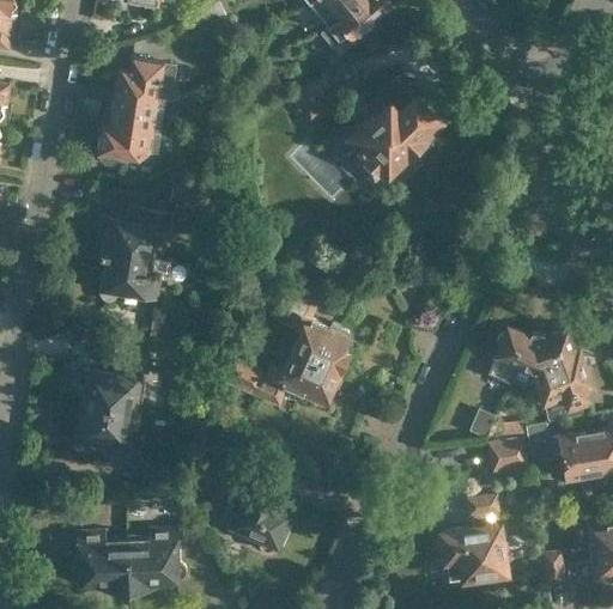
[(18,8),(14,1),(13,0),(0,0),(0,49),(8,52),(11,37),(13,38),(16,23),(11,22),(12,13),(18,8)]
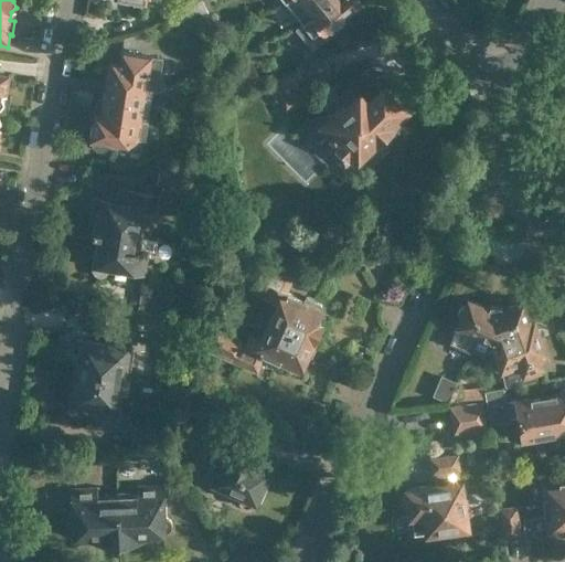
[(115,0),(115,3),(148,9),(149,8),(159,9),(159,0),(115,0)]
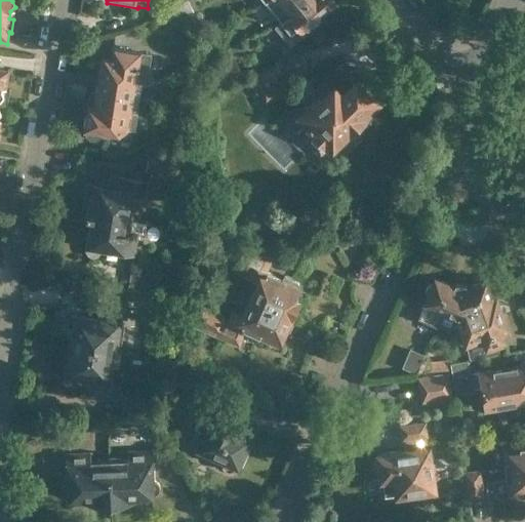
[(194,0),(188,3),(194,14),(201,10),(195,0),(194,0)]
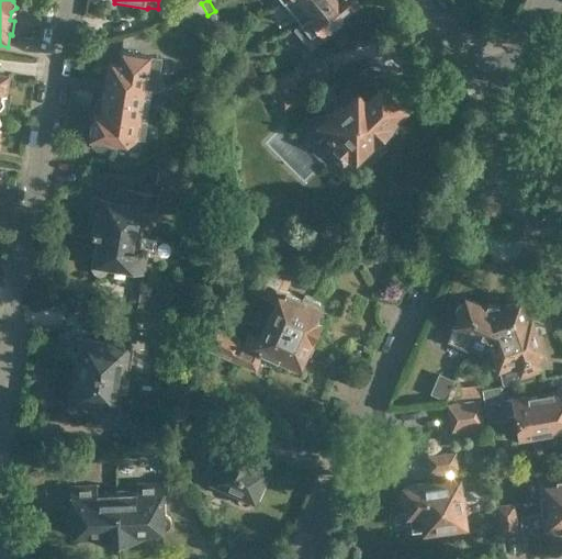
[(289,0),(288,1),(289,3),(284,7),(302,26),(312,19),(335,0),(289,0)]
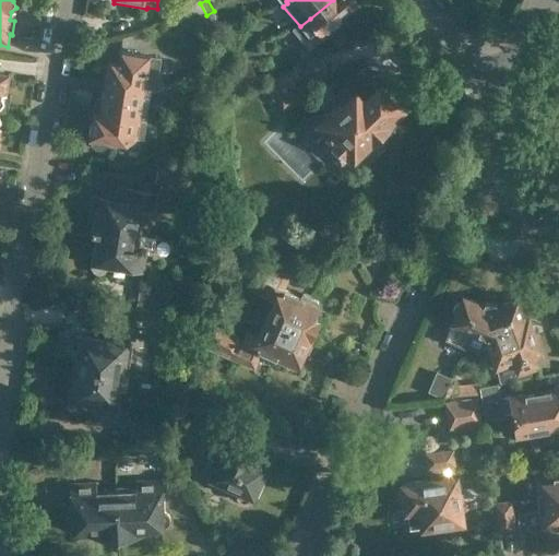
[(347,21),(345,19),(358,7),(353,0),(333,0),(310,19),(300,26),(294,32),(309,52),(347,21)]
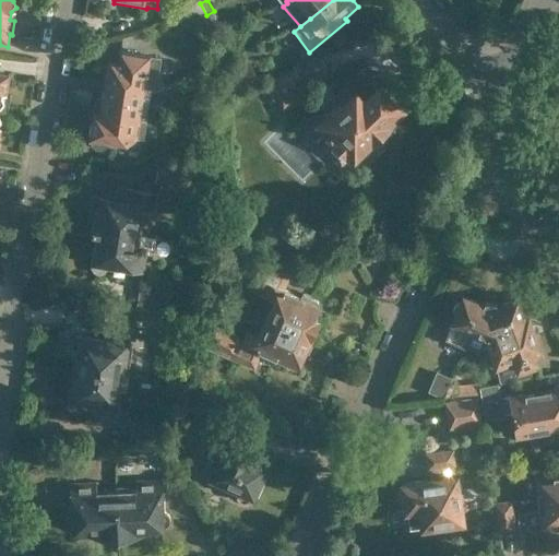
[(191,8),(197,21),(206,15),(200,3),(200,2),(192,7),(191,8)]
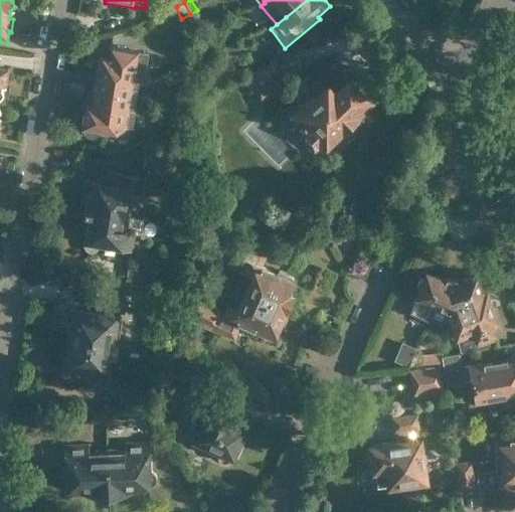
[(175,22),(181,19),(176,7),(169,11),(175,22)]
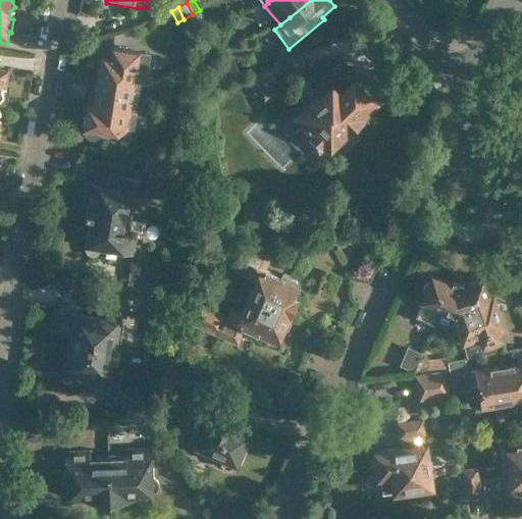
[(102,58),(98,79),(142,87),(148,87),(155,84),(150,71),(152,58),(142,56),(142,55),(114,50),(113,60),(102,58)]
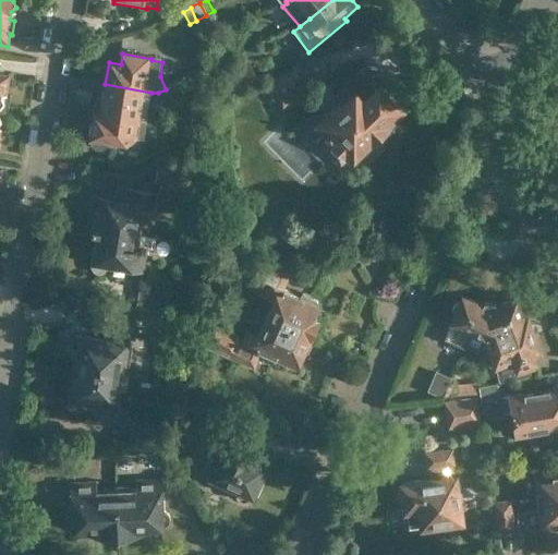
[(216,68),(227,62),(222,53),(211,59),(216,68)]
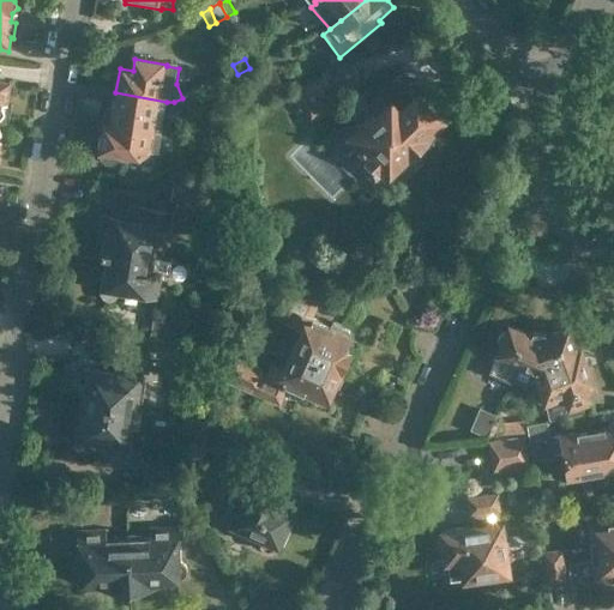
[(351,60),(341,66),(321,76),(324,80),(308,88),(292,94),(300,112),(304,110),(309,125),(330,115),(319,95),(331,89),(332,92),(360,78),(351,60)]
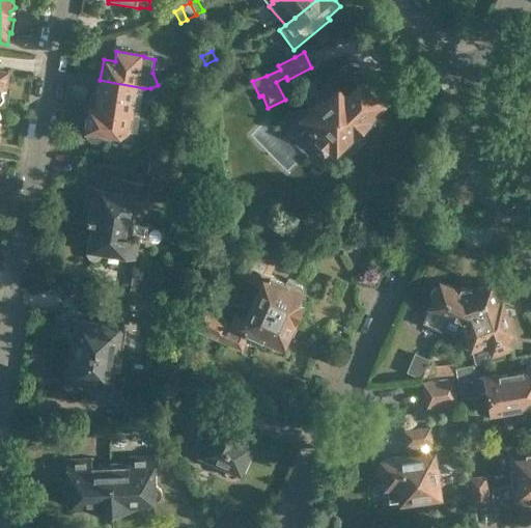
[(0,103),(4,100),(2,93),(3,86),(7,87),(9,74),(0,72),(0,103)]
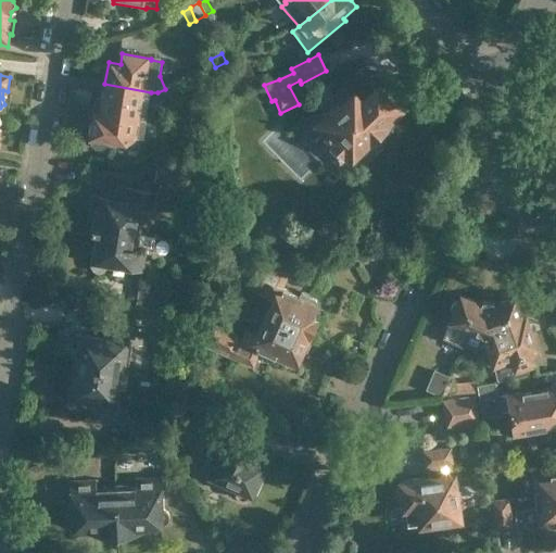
[(93,112),(93,114),(147,122),(151,92),(104,84),(102,100),(99,100),(93,112)]
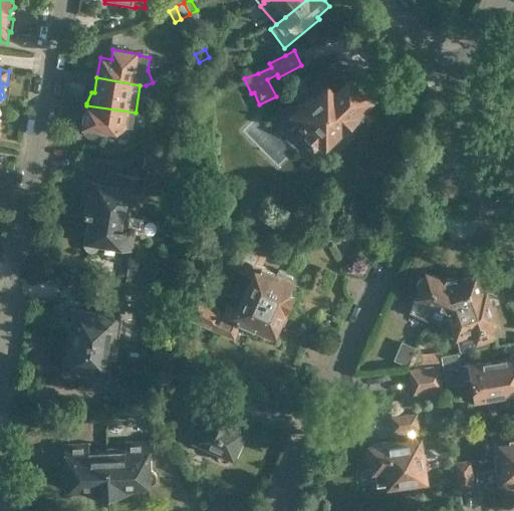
[(326,89),(322,91),(314,83),(307,90),(299,82),(292,89),(300,98),(297,102),(301,106),(292,116),(303,126),(301,128),(305,132),(298,139),(313,153),(321,146),(323,149),(356,116),(353,114),(369,98),(357,86),(355,88),(348,81),(334,95),(330,90),(326,89)]
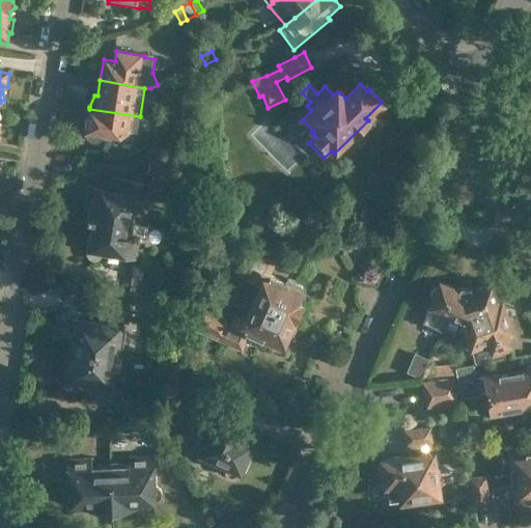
[(140,116),(89,109),(85,135),(88,136),(88,139),(91,143),(96,144),(101,142),(103,138),(120,141),(131,134),(137,135),(140,116)]
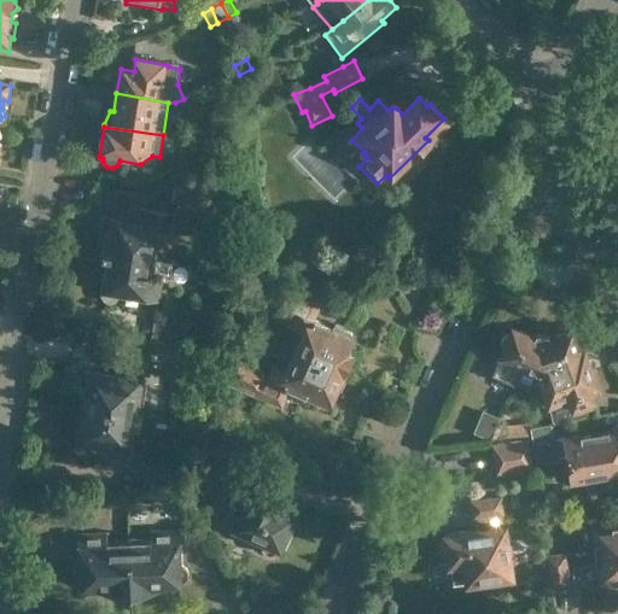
[(219,138),(226,164),(237,162),(231,135),(219,138)]
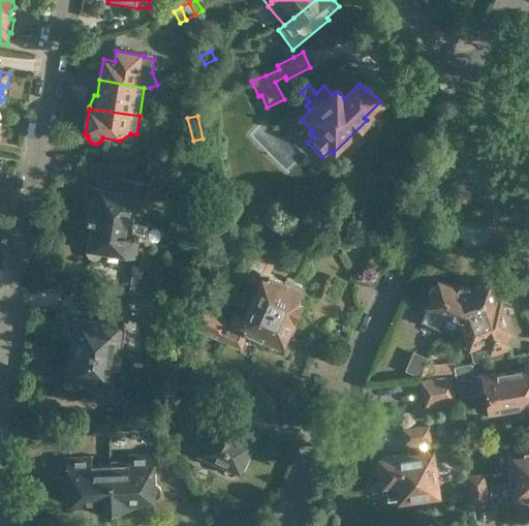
[(151,159),(149,174),(172,177),(173,162),(151,159)]
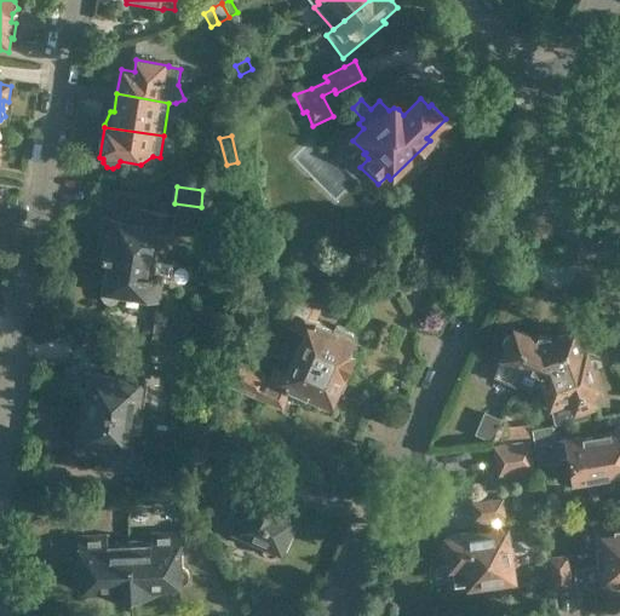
[(155,266),(156,262),(161,232),(172,234),(174,219),(131,211),(128,226),(104,222),(98,257),(108,258),(155,266)]
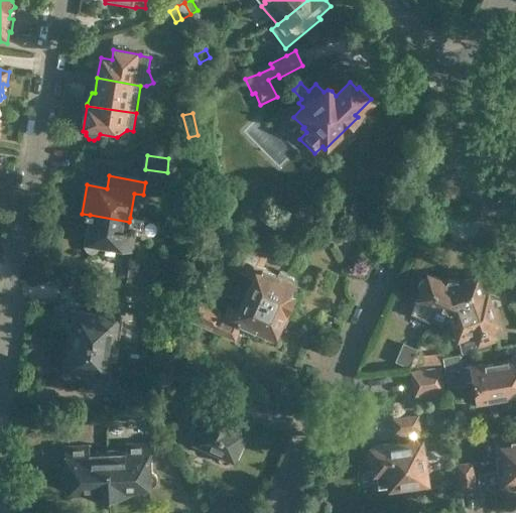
[(129,222),(90,215),(85,247),(86,251),(90,254),(95,253),(98,249),(99,245),(133,251),(136,231),(141,232),(143,220),(130,218),(129,222)]
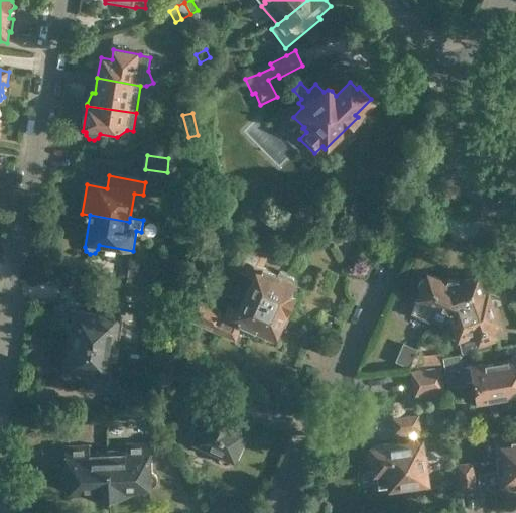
[(277,234),(292,232),(290,217),(275,219),(277,234)]
